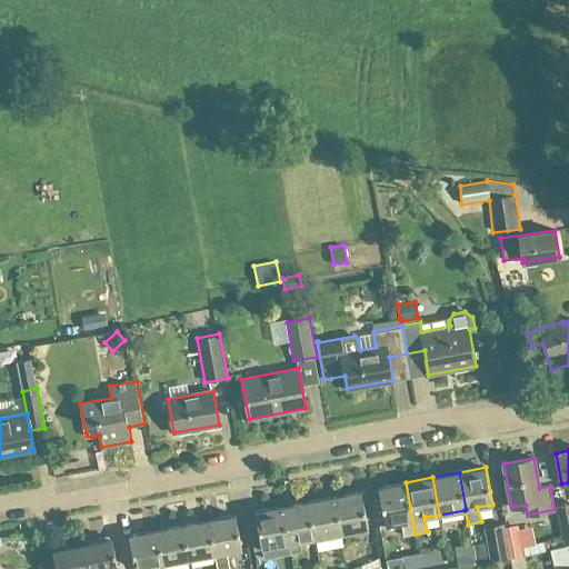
[(415,533),(406,482),(379,487),(380,498),(386,523),(386,525),(401,521),(403,536),(415,533)]
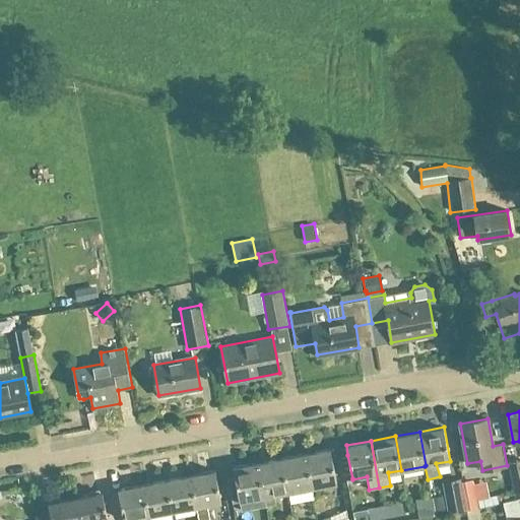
[(306,453),(312,488),(336,482),(330,449),(306,453)]
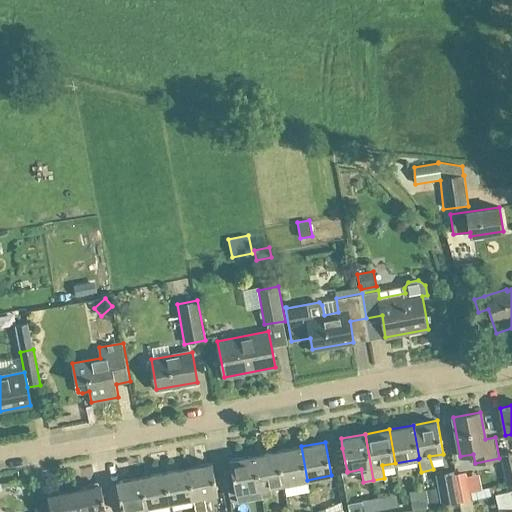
[(307,480),(301,446),(277,451),(284,484),(307,480)]
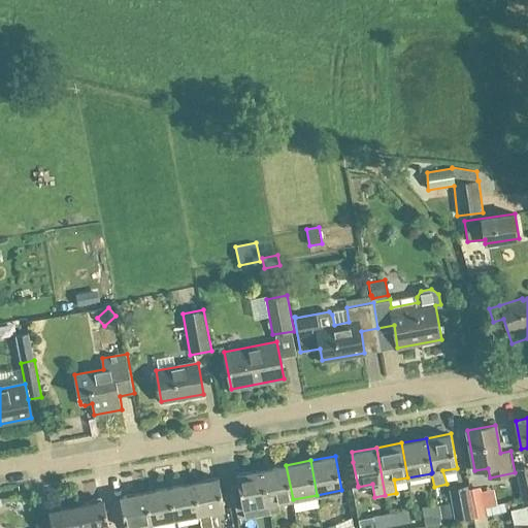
[(348,463),(352,487),(353,487),(358,486),(353,462),(348,463)]
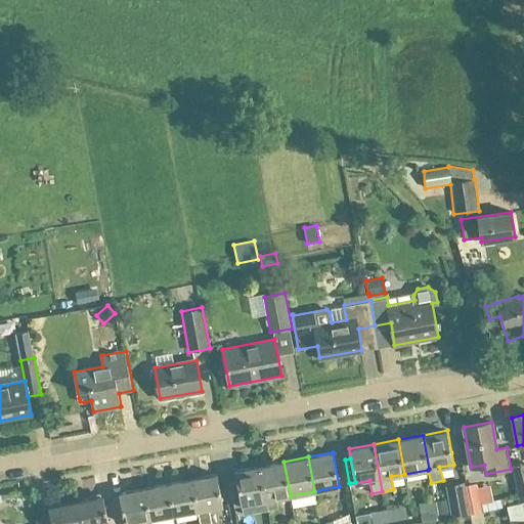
[(291,495),(284,462),(260,466),(268,510),(278,508),(276,498),(291,495)]
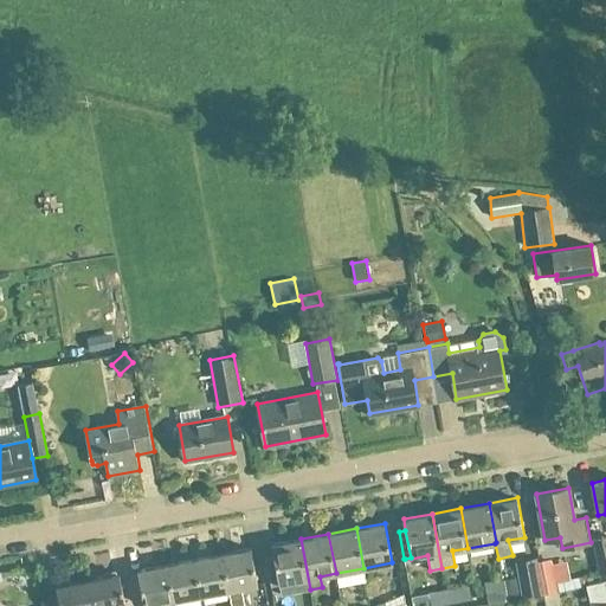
[(605,535),(592,540),(600,575),(605,573),(605,535)]
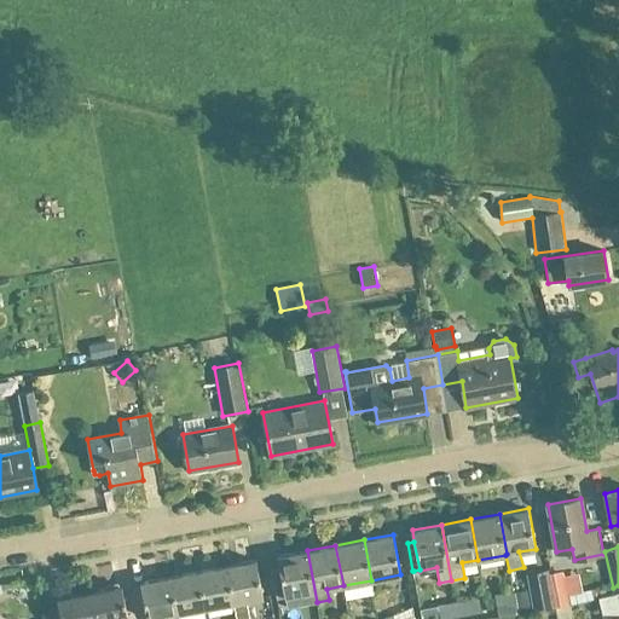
[(317,602),(307,550),(278,556),(285,596),(302,594),(305,605),(317,602)]
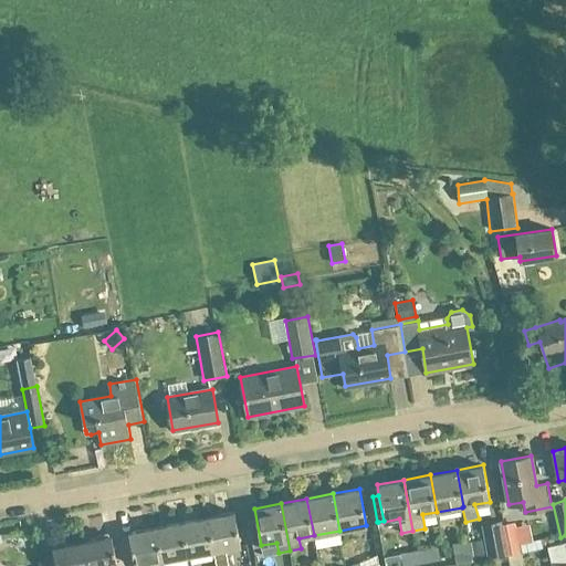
[(221,565),(229,565),(226,549),(241,547),(236,513),(208,517),(215,552),(217,565),(221,565)]
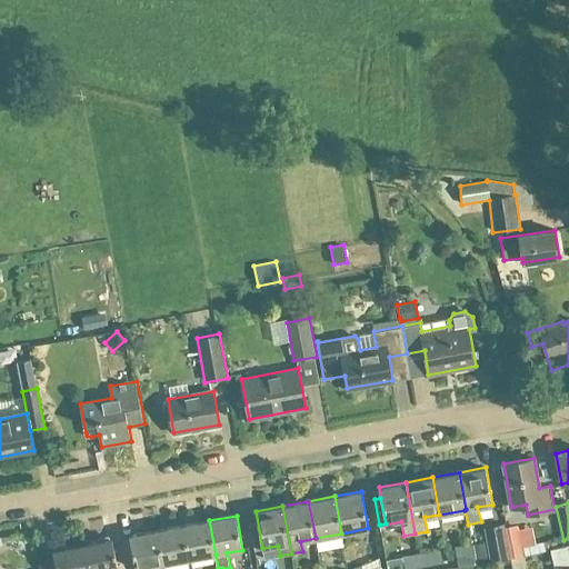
[(216,555),(209,520),(182,526),(189,559),(216,555)]
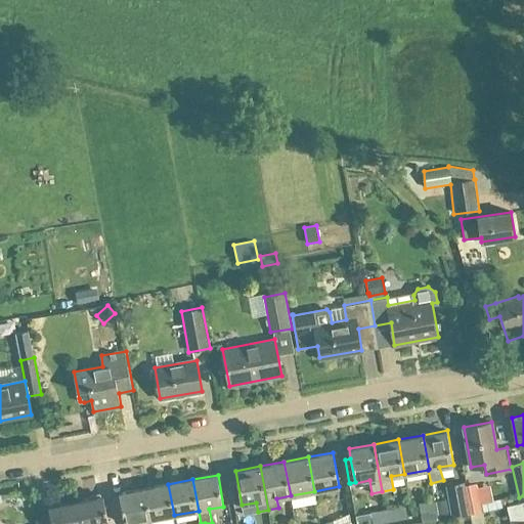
[(467,484),(472,513),(481,512),(477,482),(467,484)]
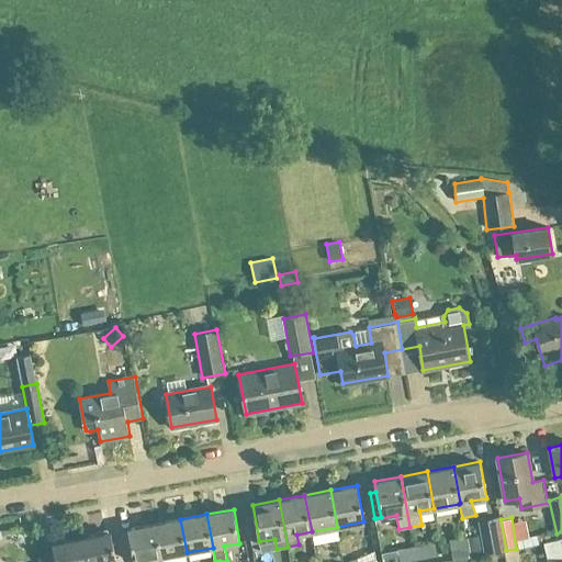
[(506,550),(501,519),(496,519),(496,518),(479,521),(485,554),(506,550)]
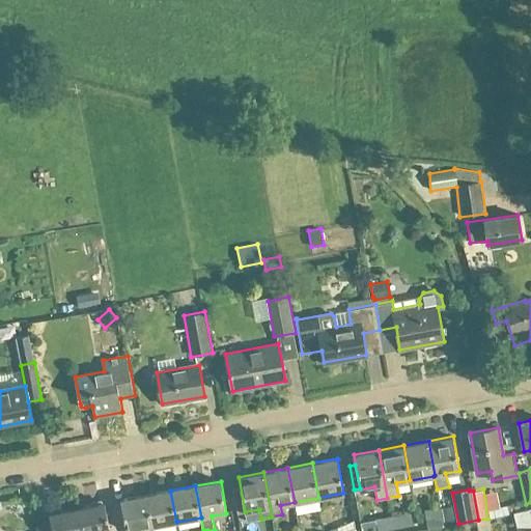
[(176,522),(170,491),(145,495),(151,527),(176,522)]
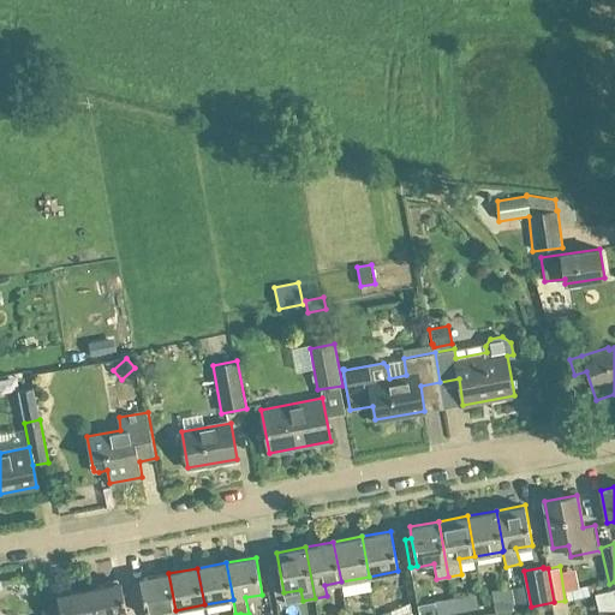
[(175,610),(168,573),(139,578),(147,614),(163,611),(163,614),(177,614),(175,610)]
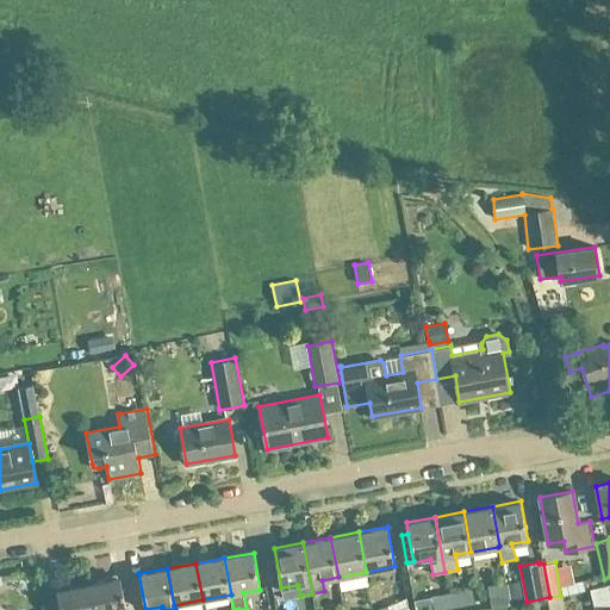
[(22,570),(0,571),(0,584),(22,583),(22,570)]
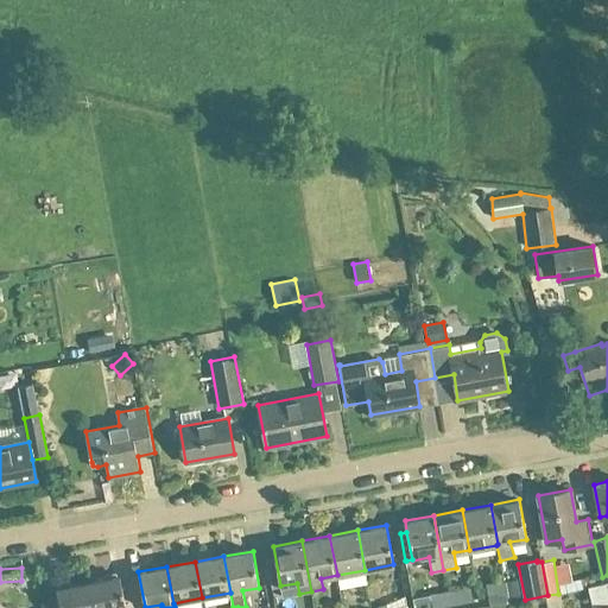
[(120,607),(126,607),(120,575),(88,582),(93,607),(120,607)]
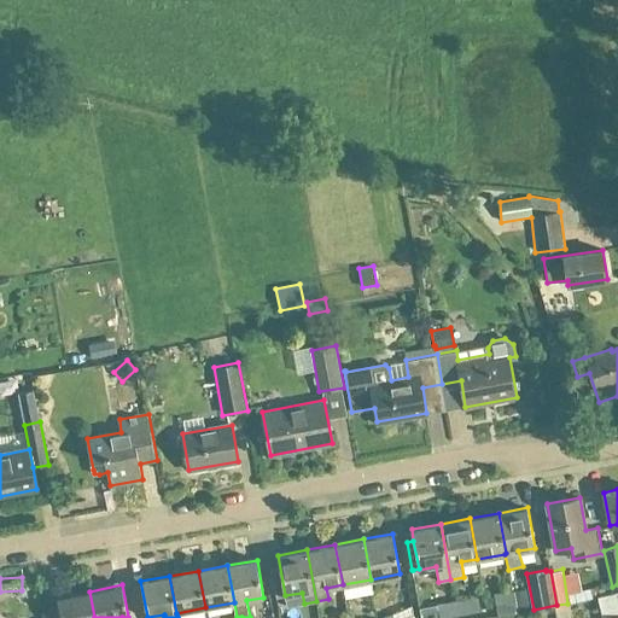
[(528,588),(513,590),(517,611),(531,608),(528,588)]
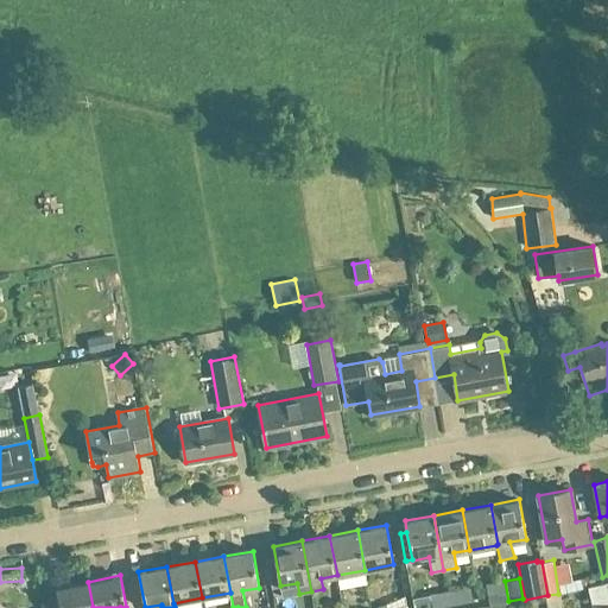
[(584,578),(559,583),(561,593),(587,587),(584,578)]
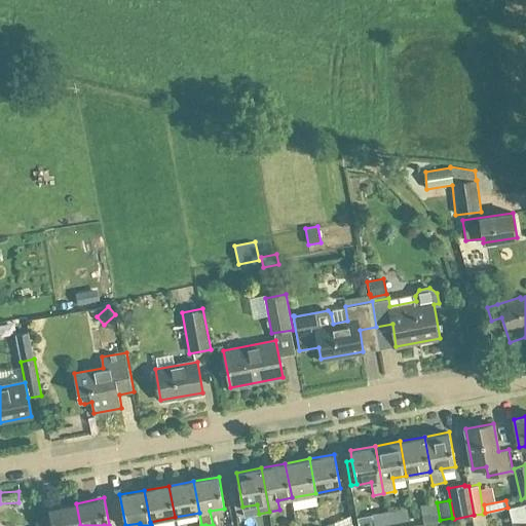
[(437,502),(437,501),(420,504),(424,524),(440,522),(440,520),(437,502)]
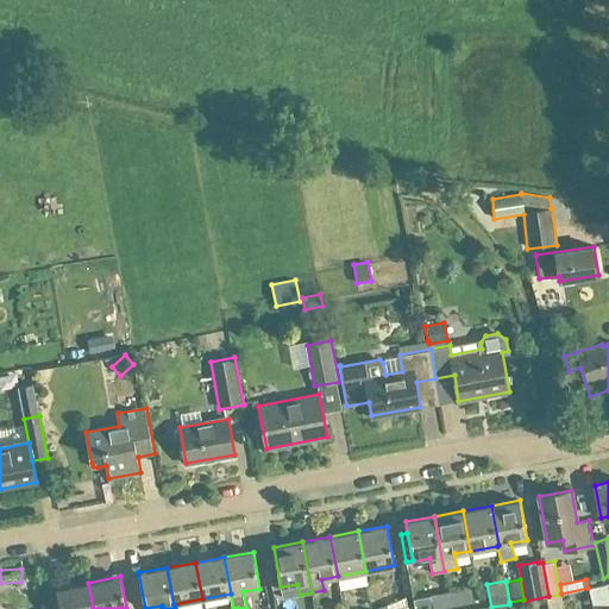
[(93,608),(88,583),(57,589),(60,608),(93,608)]
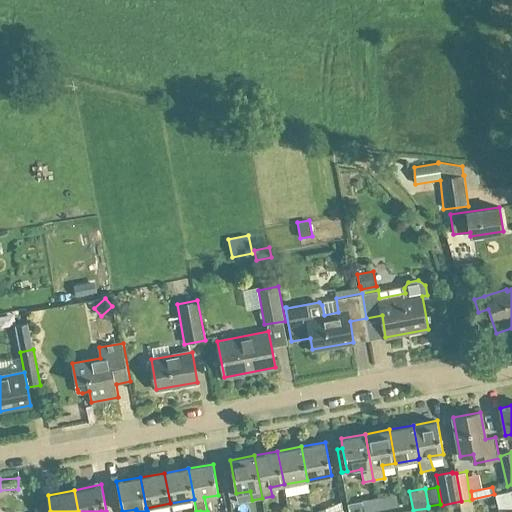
[(396,494),(377,498),(379,510),(399,506),(396,494)]
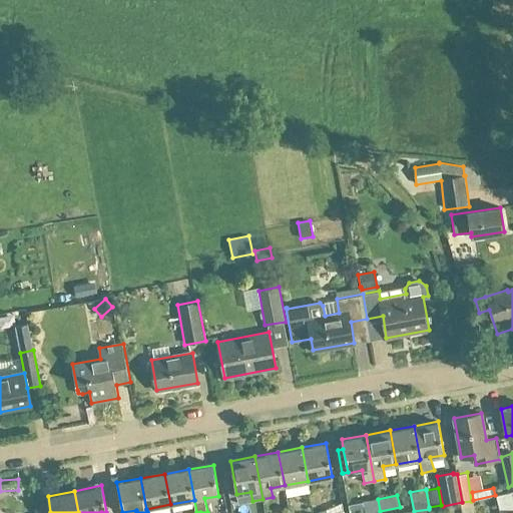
[(378,499),(363,502),(365,512),(371,512),(380,511),(378,499)]
